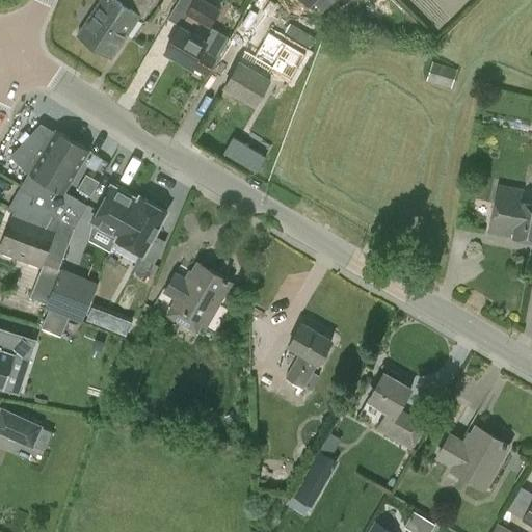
[(112,57),(140,15),(144,18),(155,0),(100,0),(78,34),(112,57)]
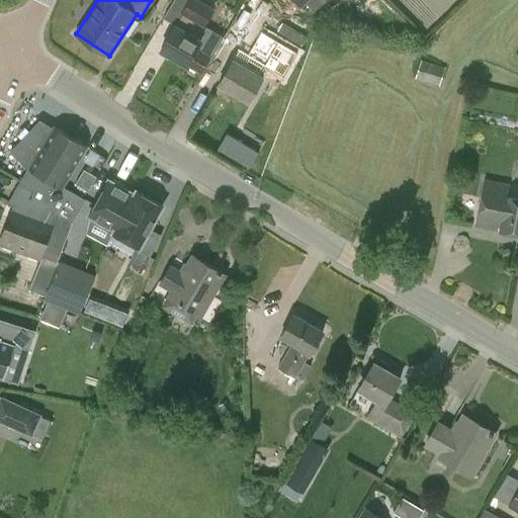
[(202,40),(189,31),(195,20),(205,25),(216,7),(203,0),(173,0),(164,16),(177,24),(161,51),(187,66),(200,74),(211,55),(198,48),(202,40)]
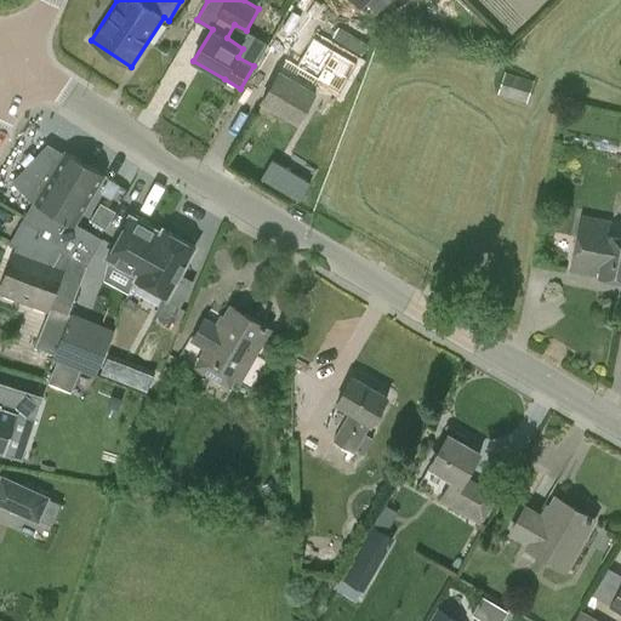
[(353,0),(362,7),(368,1),(377,12),(389,0),(353,0)]
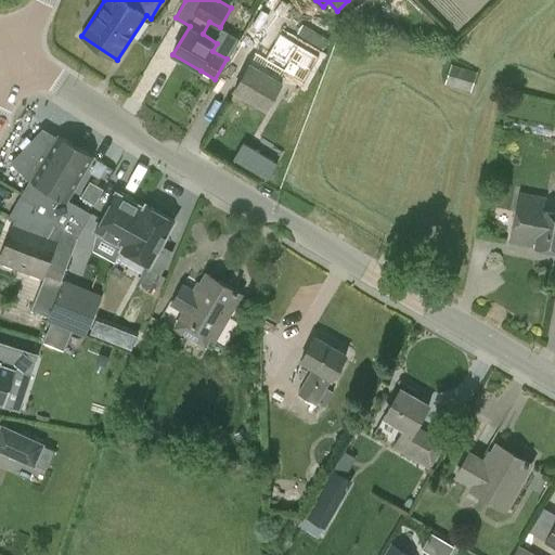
[(283,82),(279,80),(285,71),(305,82),(330,39),(302,23),(295,37),(280,29),(257,67),(250,63),(234,90),(267,110),(283,82)]
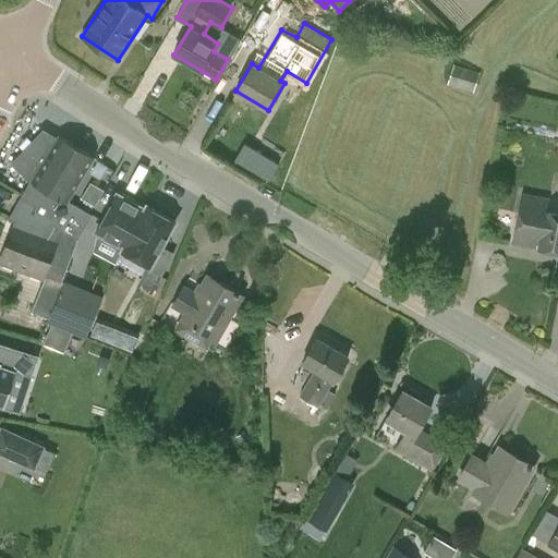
[(448,84),(474,93),(481,72),(455,64),(448,84)]
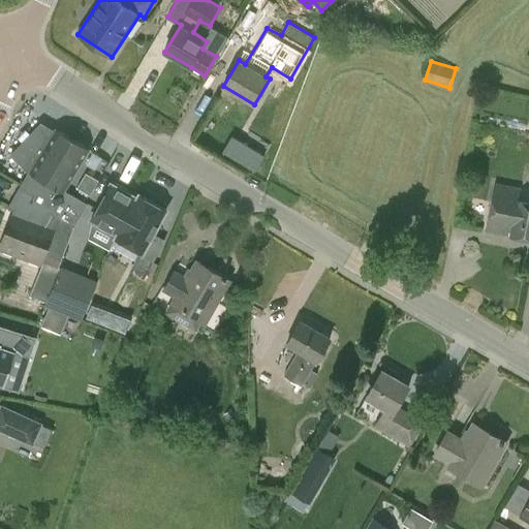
[(53,213),(73,226),(87,204),(65,190),(89,149),(55,130),(54,132),(40,124),(13,156),(12,155),(11,156),(29,170),(22,184),(35,192),(29,201),(53,213)]
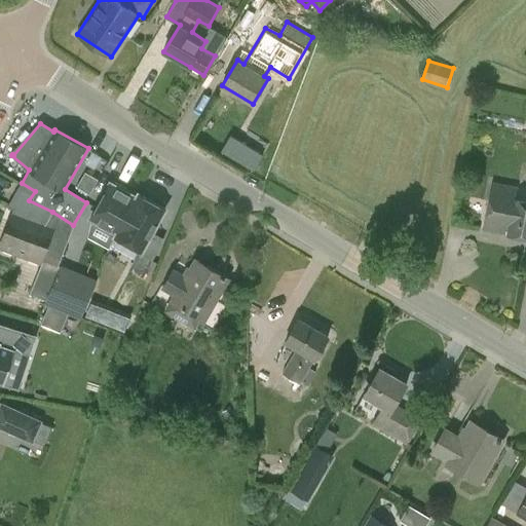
[(90,192),(98,178),(84,172),(77,186),(90,192)]
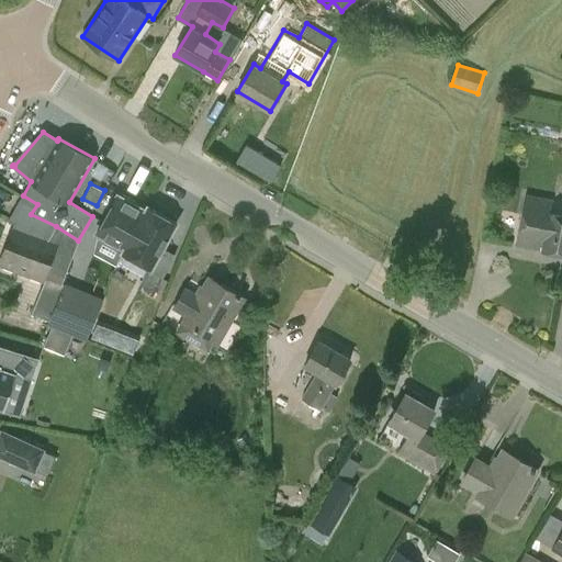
[(123,253),(123,254),(148,208),(147,206),(146,211),(134,204),(136,202),(122,194),(120,197),(117,195),(97,233),(125,249),(123,253)]
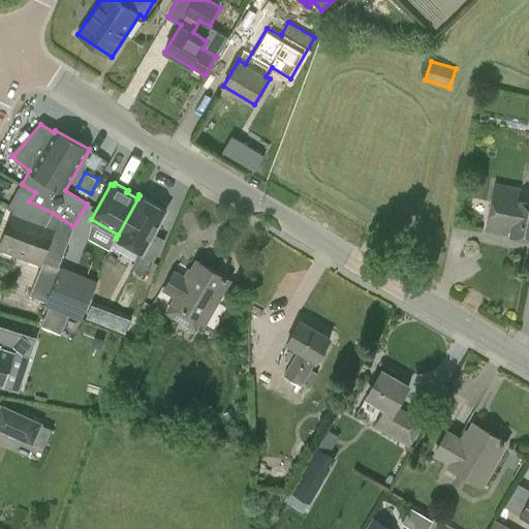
[(35,192),(22,184),(8,207),(16,210),(0,246),(0,247),(41,265),(56,225),(47,222),(53,213),(29,201),(35,192)]
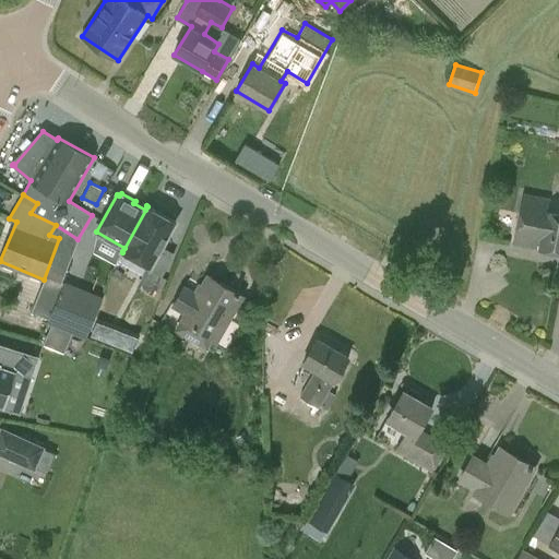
[(558,251),(558,213),(547,211),(549,199),(523,194),(513,241),(539,247),(539,248),(558,251)]
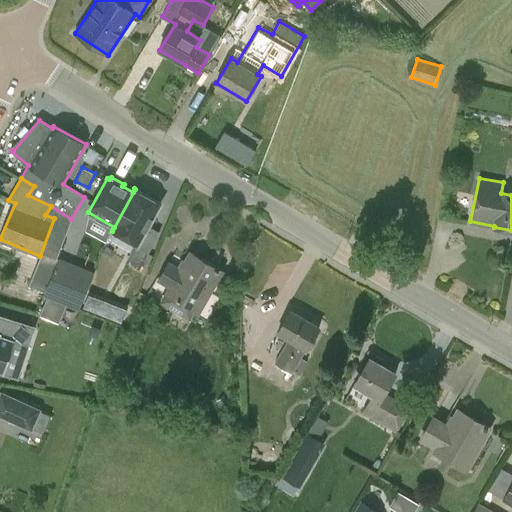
[(135,189),(112,231),(138,244),(161,203),(135,189)]
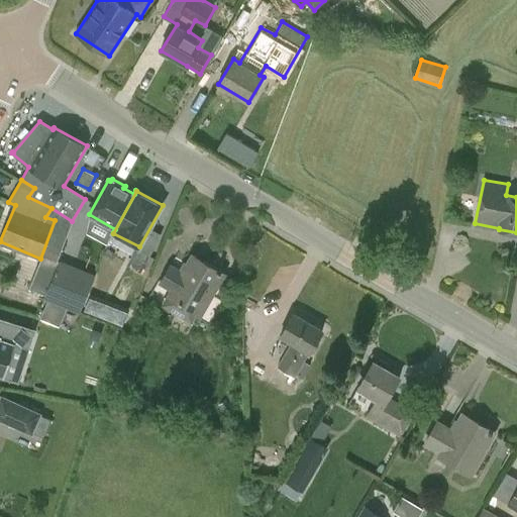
[(171,267),(163,280),(175,287),(165,304),(193,320),(221,272),(193,255),(183,274),(171,267)]
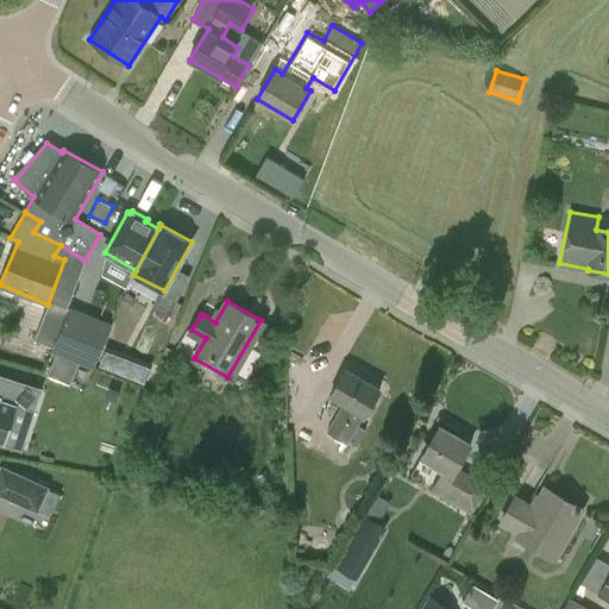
[(70,307),(70,308),(54,347),(52,351),(57,353),(79,363),(94,369),(113,325),(70,307)]
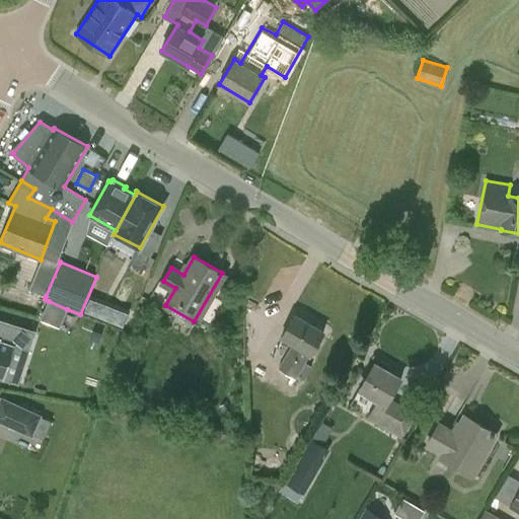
[(49,301),(41,319),(60,327),(67,309),(49,301)]
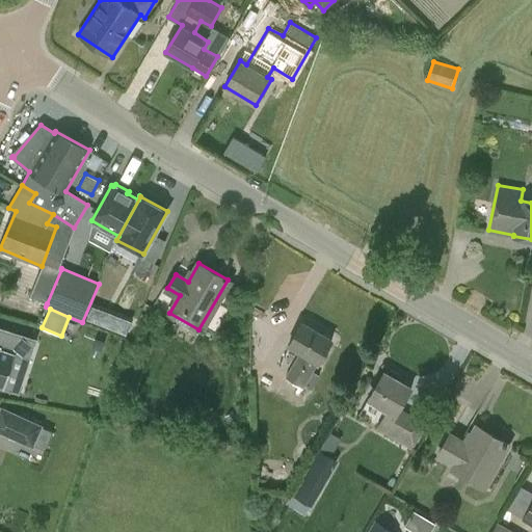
[(122,313),(113,333),(127,338),(134,318),(122,313)]
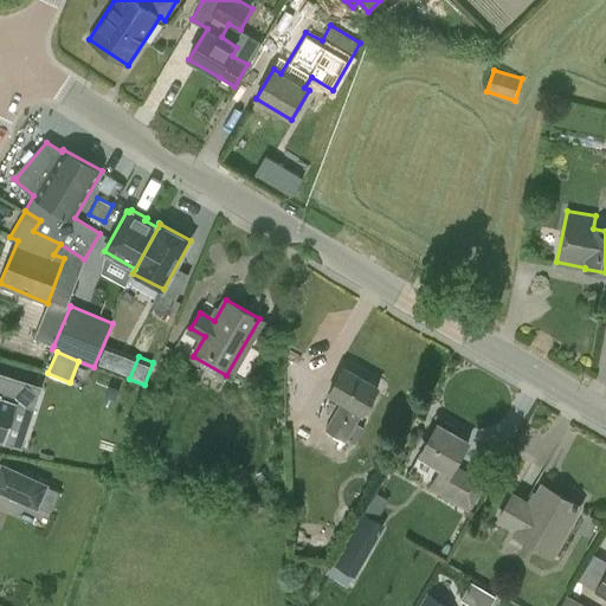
[(329,393),(341,400),(324,429),(347,442),(379,387),(345,367),(329,393)]
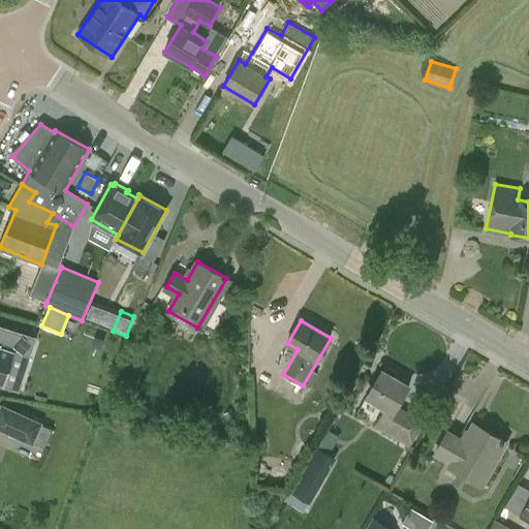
[(0,327),(0,384),(2,386),(13,351),(30,356),(35,339),(0,327)]
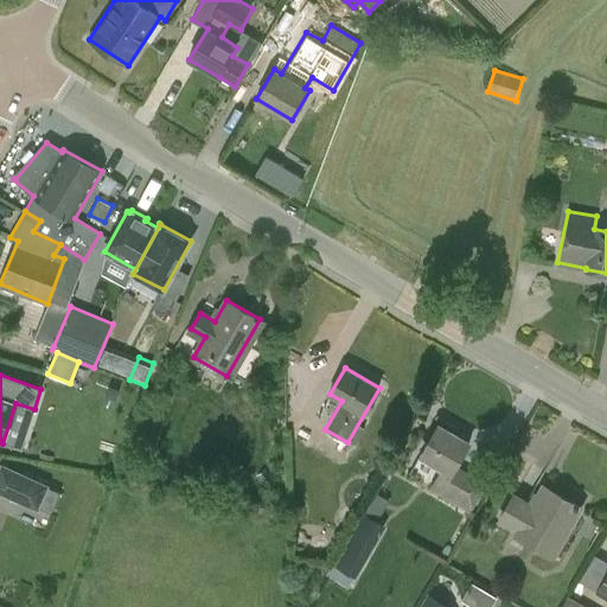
[(442,422),(441,426),(439,425),(421,457),(441,467),(429,489),(452,502),(471,471),(458,464),(470,442),(466,440),(467,436),(458,430),(457,427),(447,421),(442,422)]
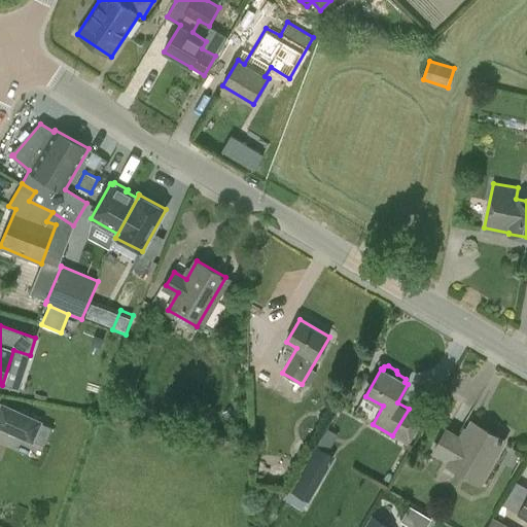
[(42,421),(1,402),(0,405),(0,428),(33,443),(42,421)]
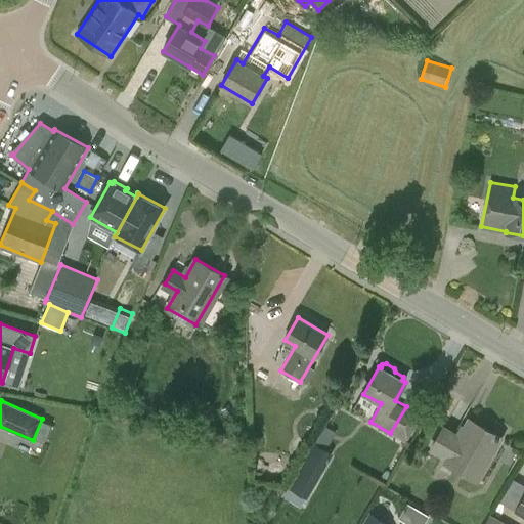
[(428,448),(446,459),(445,462),(477,481),(503,438),(470,419),(462,434),(442,423),(428,448)]
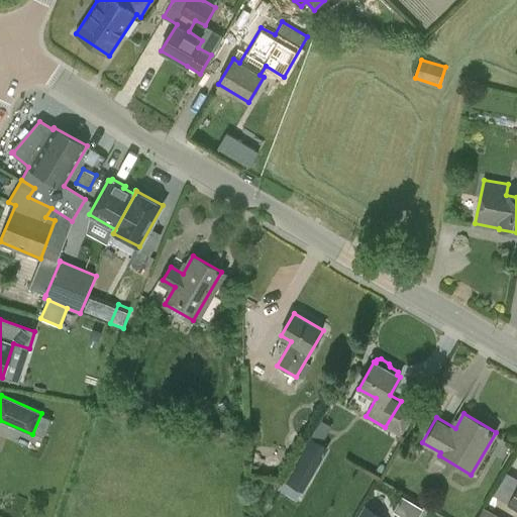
[(305,435),(296,449),(316,461),(324,446),(305,435)]
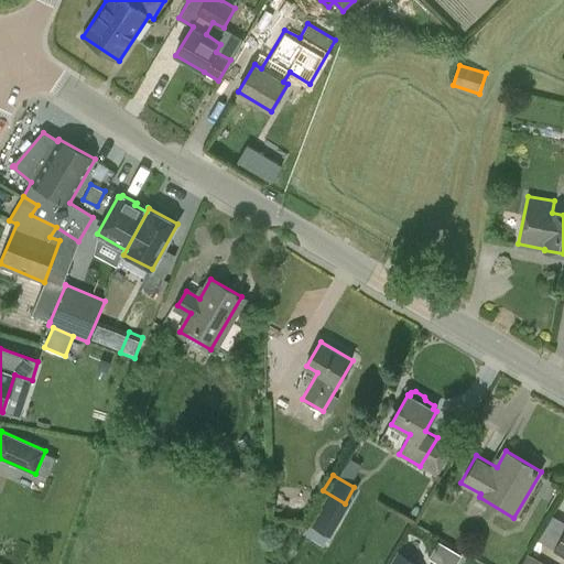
[(563,532),(553,551),(563,556),(563,532)]
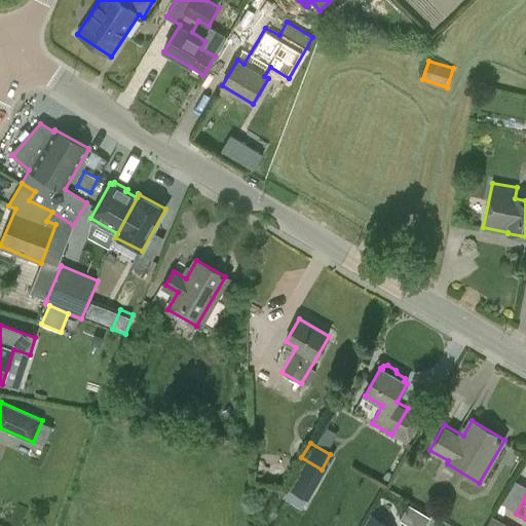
[(410,504),(401,520),(411,525),(424,525),(430,518),(410,504)]
